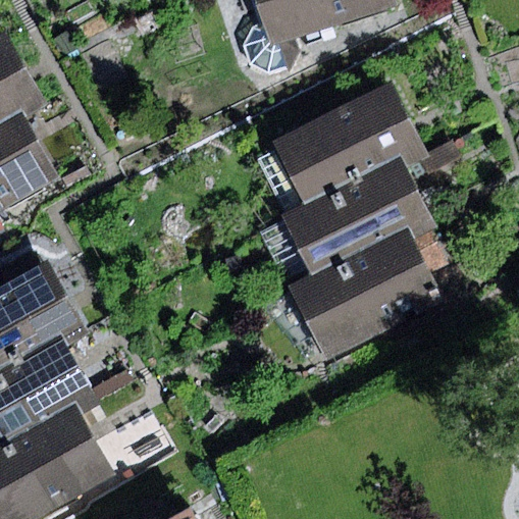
[(242,42),(249,62),(266,69),(283,65),(297,49),(293,37),(390,6),(386,0),(250,0),(256,19),(242,42)]
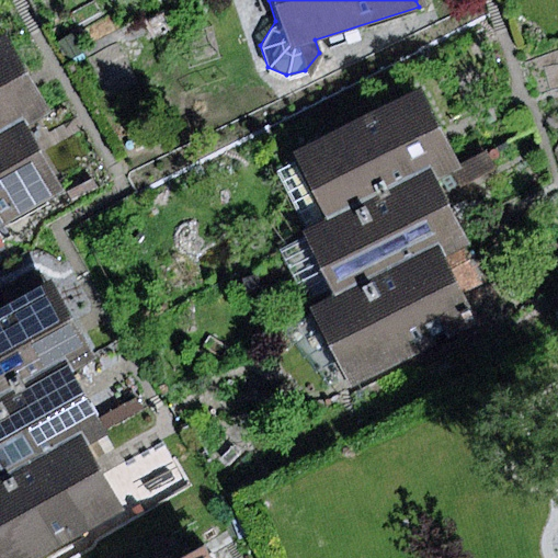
[(0,137),(23,125),(50,110),(34,80),(9,35),(0,40),(0,137)]
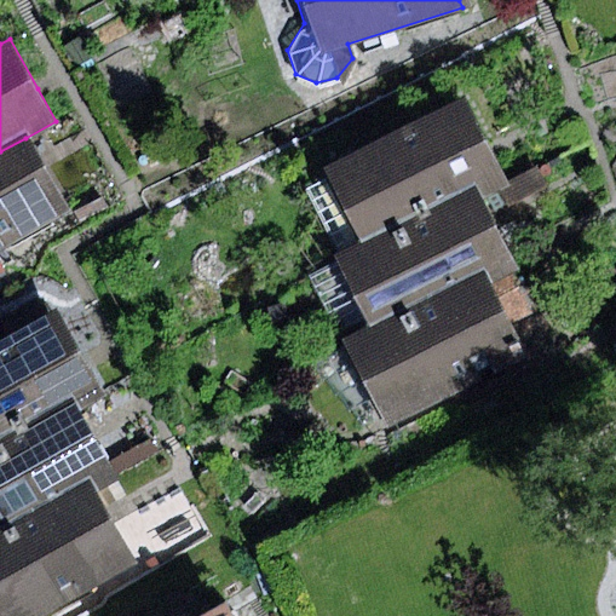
[(316,168),(352,243),(475,184),(504,170),(488,138),(467,96),(413,122),(338,159),(316,168)]
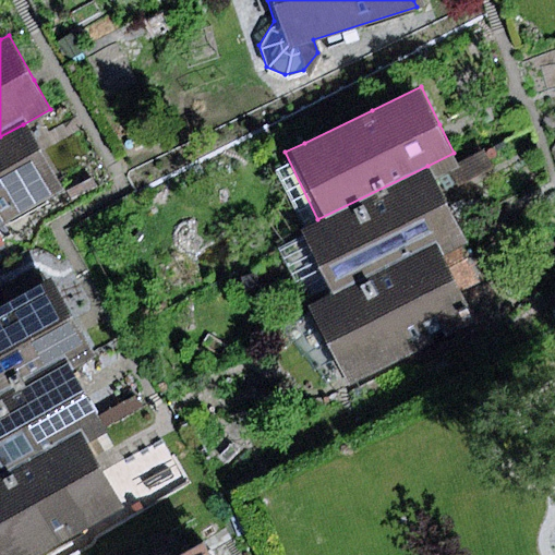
[(0,225),(61,191),(37,149),(23,124),(0,136),(0,225)]
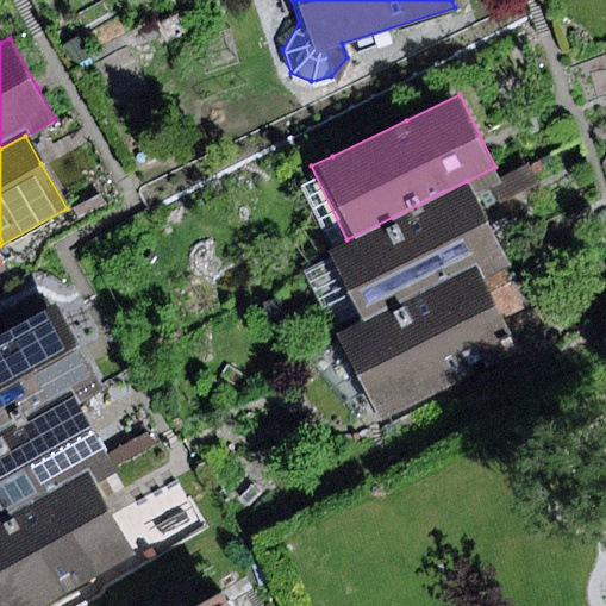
[(318,252),(354,325),(479,264),(503,254),(481,210),(467,181),(347,239),(318,252)]
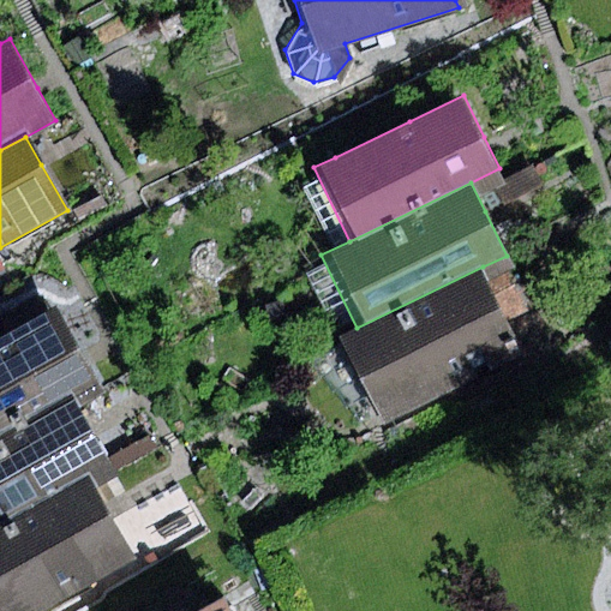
[(357,328),(334,339),(373,421),(523,351),(504,311),(483,267),(357,328)]
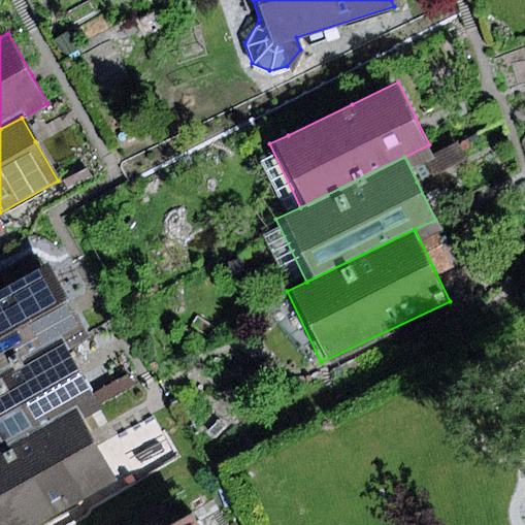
[(0,371),(62,337),(87,324),(72,298),(53,262),(7,288),(0,291),(0,371)]
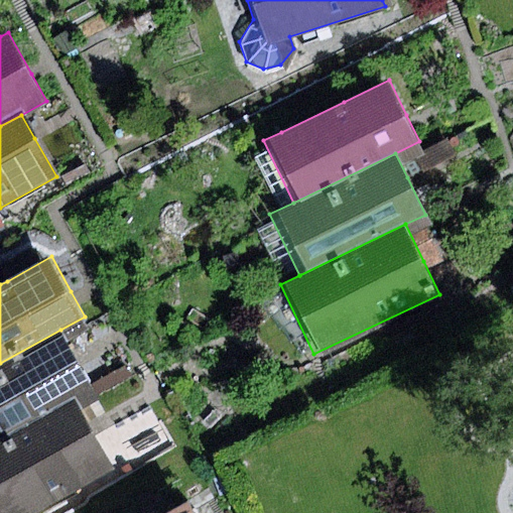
[(0,440),(75,400),(94,389),(75,354),(60,330),(0,363),(0,440)]
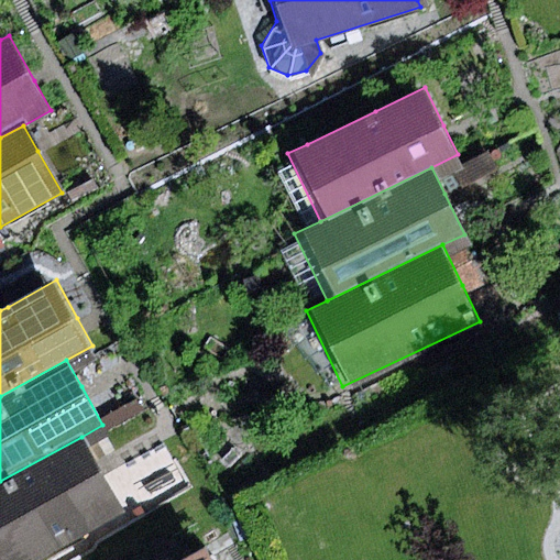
[(0,559),(31,559),(122,512),(103,476),(81,437),(0,481),(0,559)]
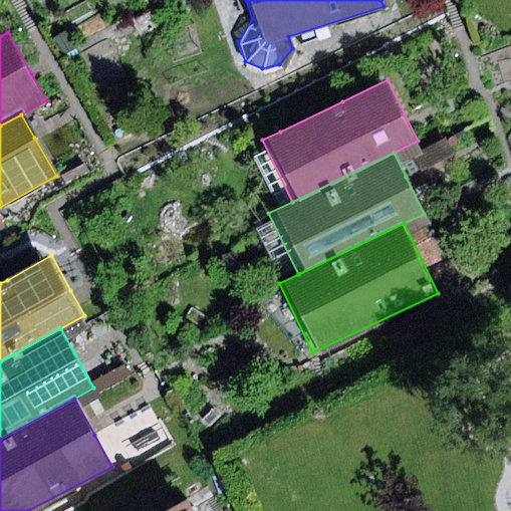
[(159,405),(108,425),(121,457),(172,437),(159,405)]
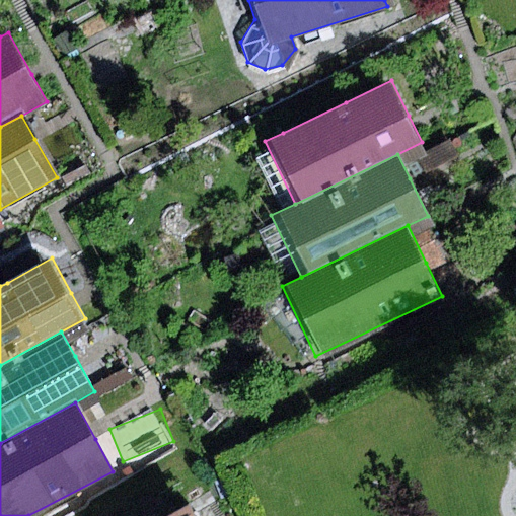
[(195,515),(191,504),(168,515),(195,515)]
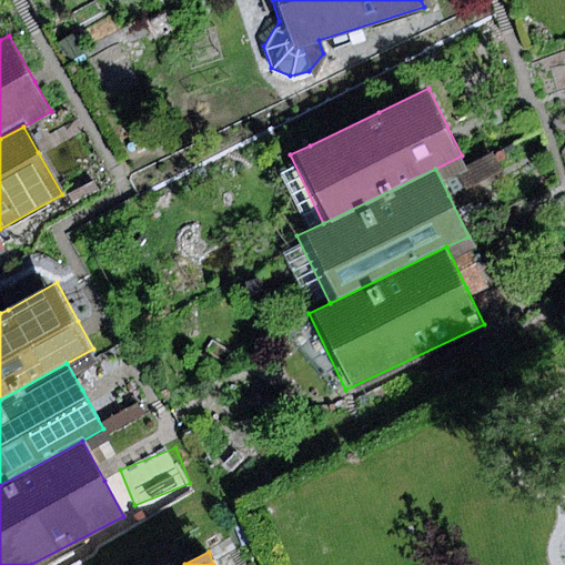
All buildings are outlined.
